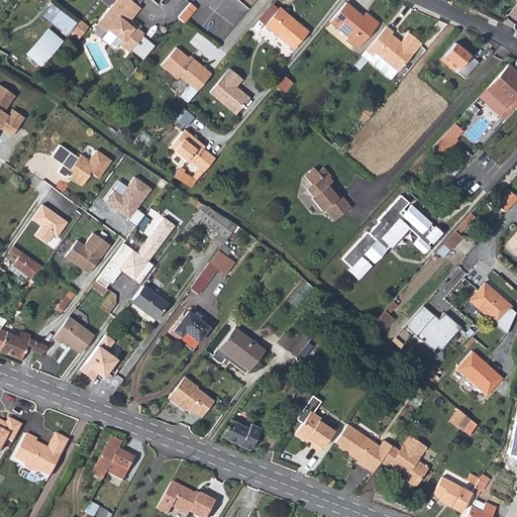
[(127,0),(112,0),(107,7),(94,24),(103,32),(105,29),(118,41),(116,44),(125,53),(127,49),(139,35),(140,33),(133,28),(132,30),(127,25),(126,22),(138,9),(127,0)]
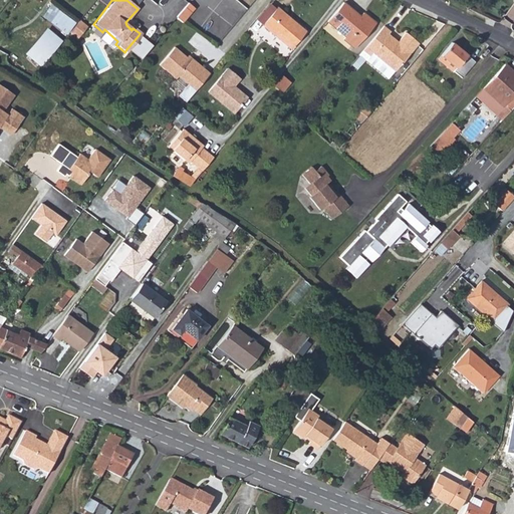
[(197,6),(191,0),(190,0),(178,15),(185,21),(197,6)]
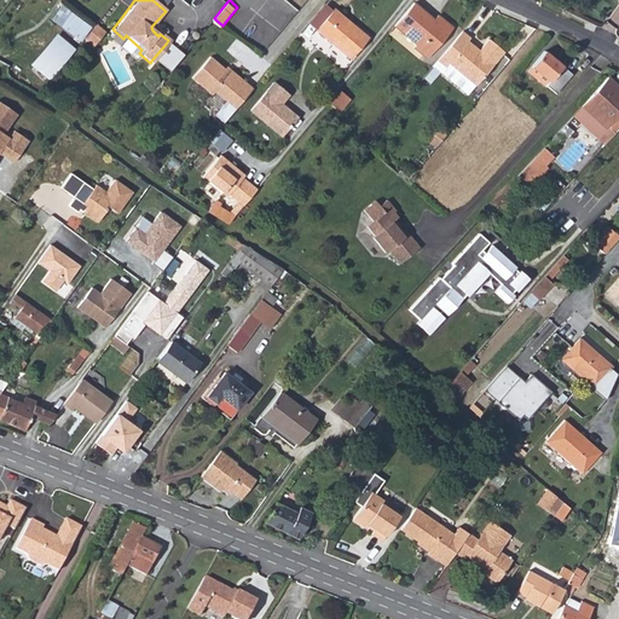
[(435,18),(416,3),(395,25),(417,45),(415,47),(428,58),(455,27),(439,15),(435,18)]
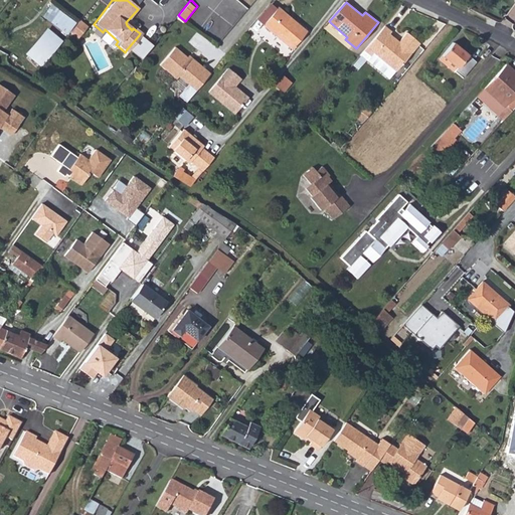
[(49,5),(40,17),(65,35),(74,23),(49,5)]
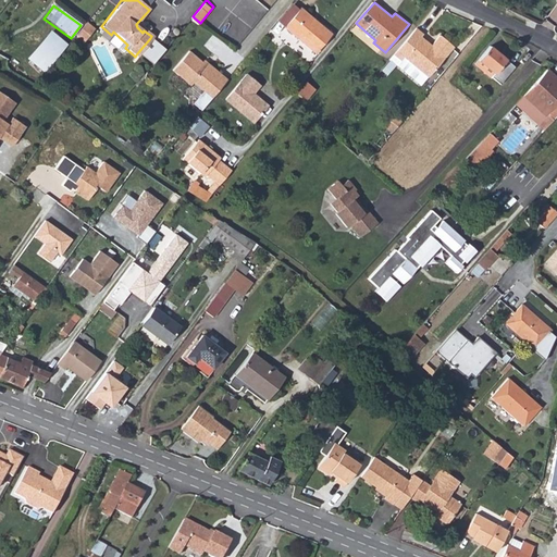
[(298,11),(285,26),(317,53),(332,36),(319,25),(317,26),(298,11)]
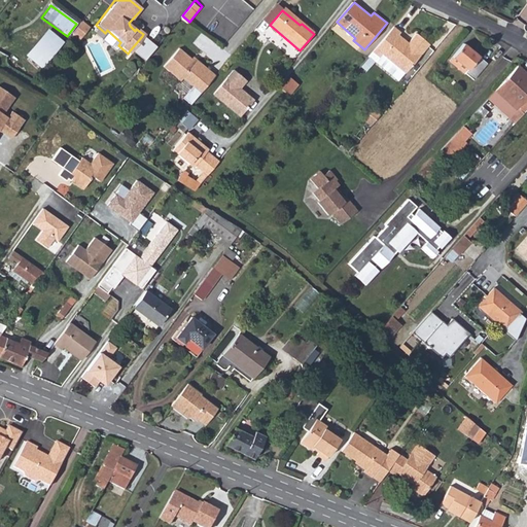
[(83,19),(72,31),(80,38),(91,26),(83,19)]
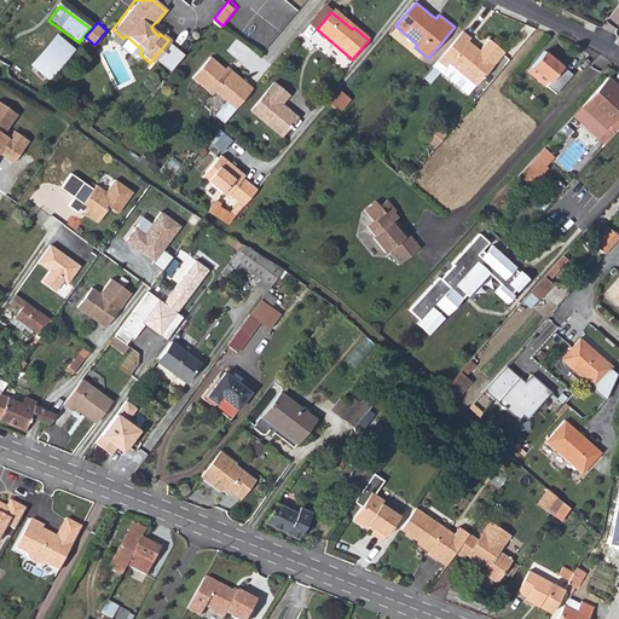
[(472,38),(463,30),(463,32),(439,61),(446,67),(440,75),(467,98),(476,86),(505,52),(491,39),(480,51),(479,53),(475,50),(476,47),(469,41),(472,38)]
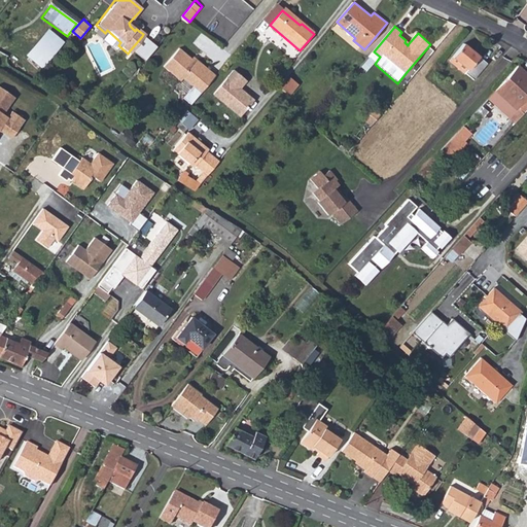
[(154,47),(142,36),(130,50),(142,62),(154,47)]
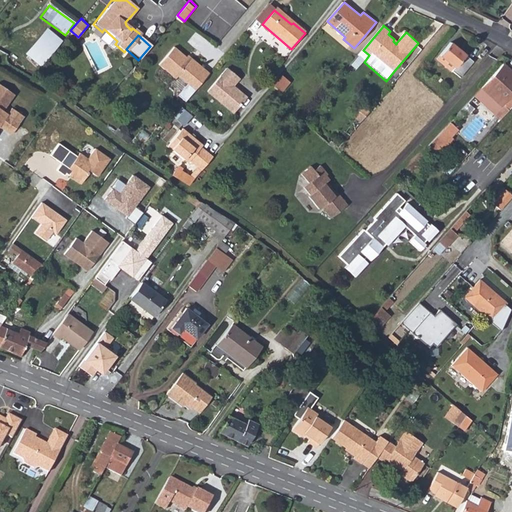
[(451,71),(452,70),(456,74),(460,77),(473,62),(450,42),(440,55),(437,59),(451,71)]
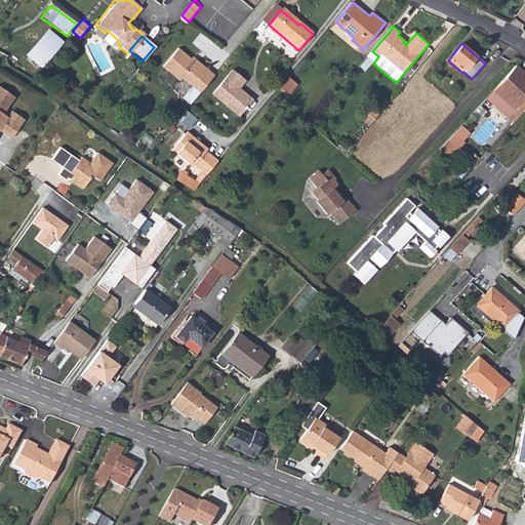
[(179,80),(197,94),(212,77),(195,62),(193,64),(188,59),(176,49),(161,68),(177,82),(179,80)]
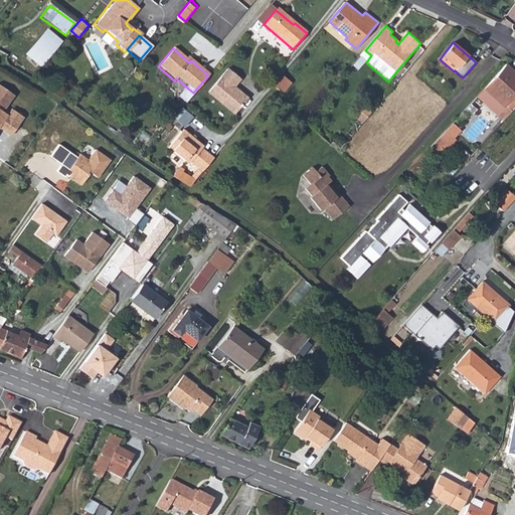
[(514,71),(506,63),(484,88),(504,107),(506,105),(512,111),(514,107),(514,71)]
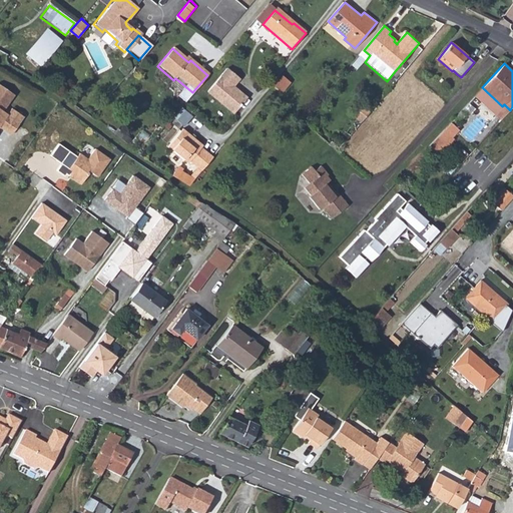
[(224,66),(204,91),(231,113),(246,96),(233,85),(239,78),(224,66)]
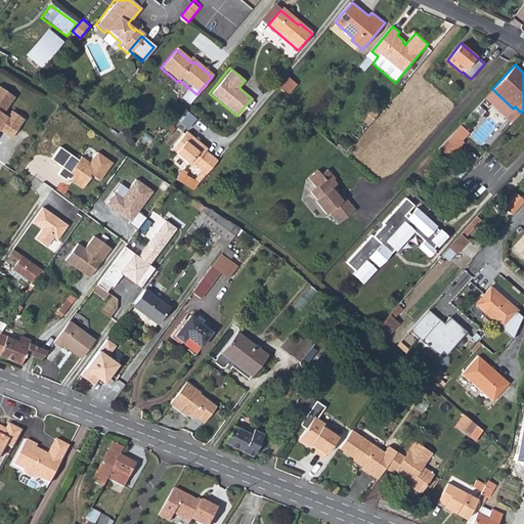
[(289,77),(280,86),(289,92),(297,83),(289,77)]
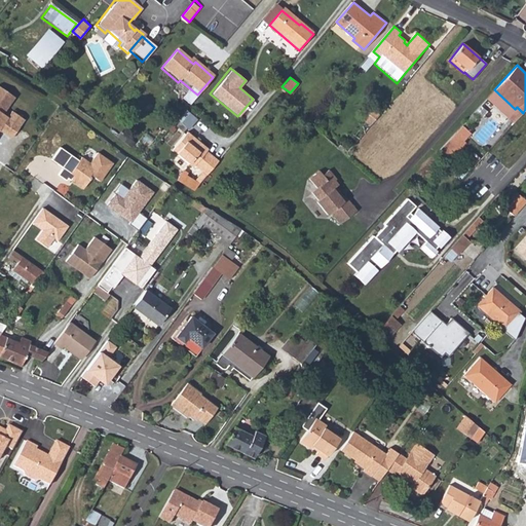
[(0,129),(11,139),(25,120),(12,111),(8,117),(3,114),(14,98),(0,86),(0,129)]
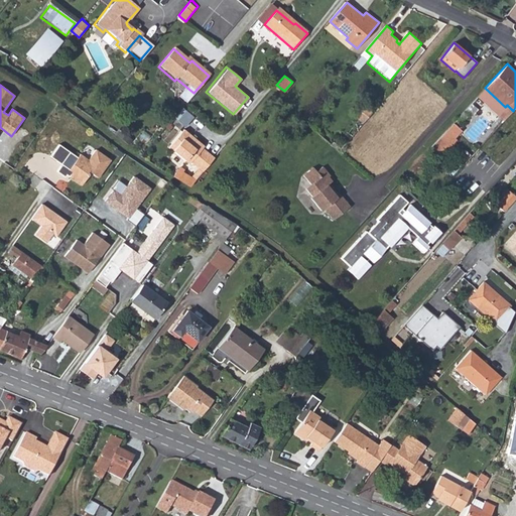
[(366,105),(357,116),(363,122),(373,110),(366,105)]
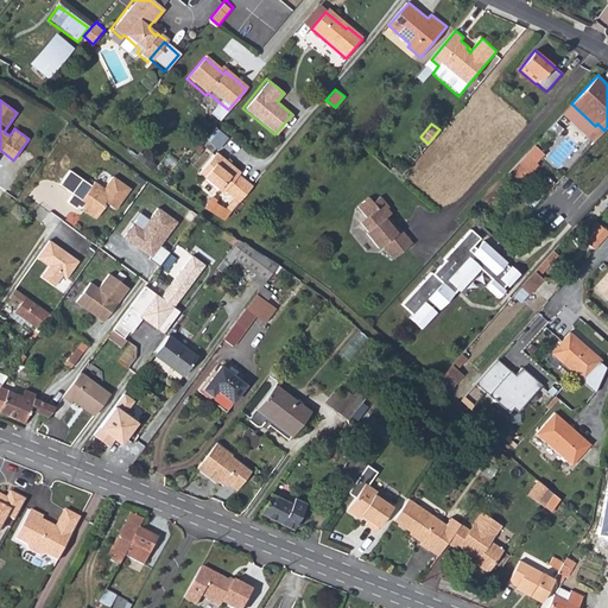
[(221,147),(229,133),(214,125),(206,139),(221,147)]
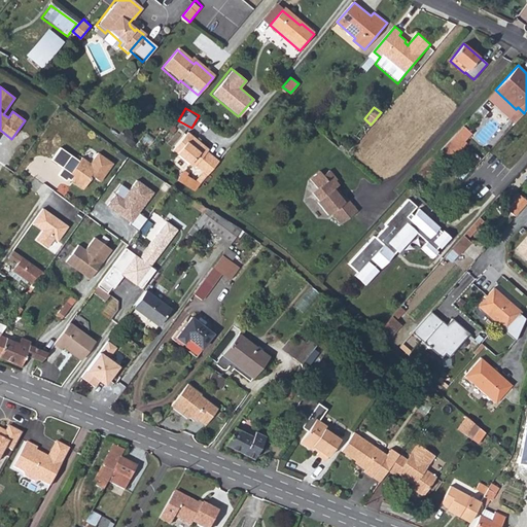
[(526,109),(524,113),(521,115),(515,123),(526,134),(526,109)]
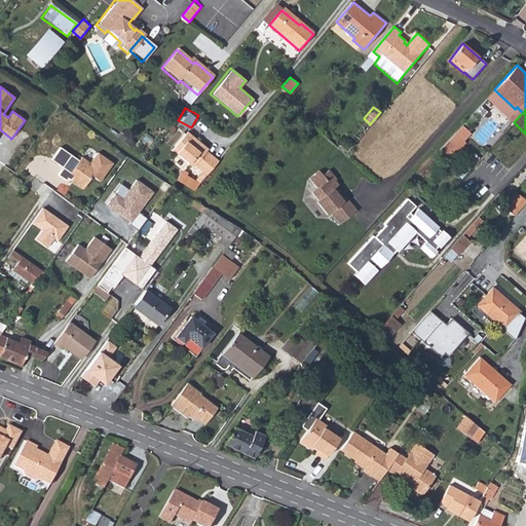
[(473,114),(461,125),(465,129),(477,118),(473,114)]
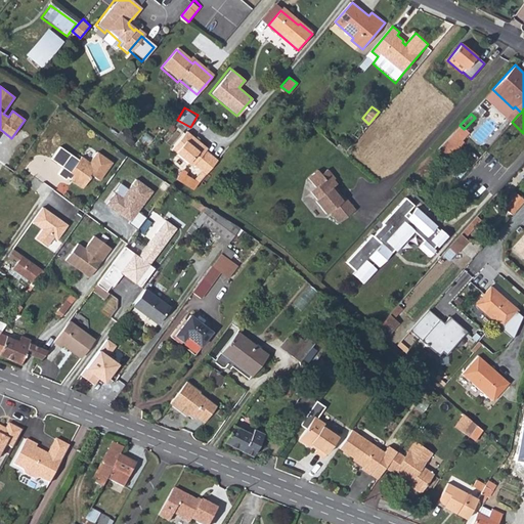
[(187,131),(173,148),(193,166),(194,164),(207,174),(218,160),(207,150),(208,148),(187,131)]
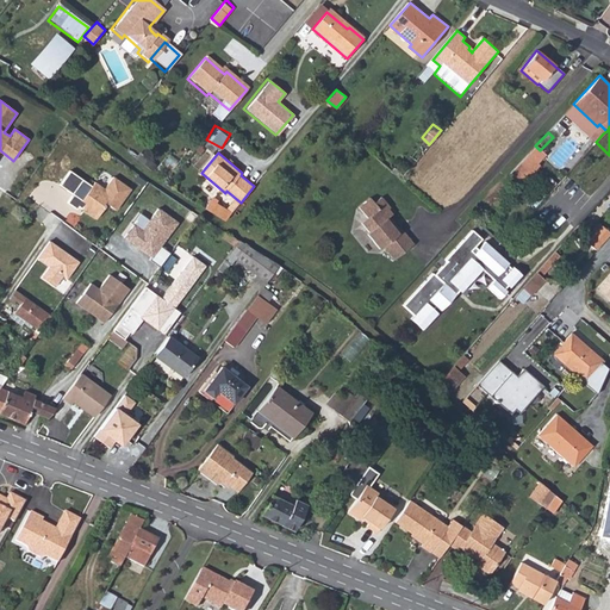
[(114,210),(129,188),(111,175),(101,186),(93,180),(89,185),(67,169),(57,184),(72,193),(66,201),(75,209),(76,206),(94,219),(104,203),(114,210)]
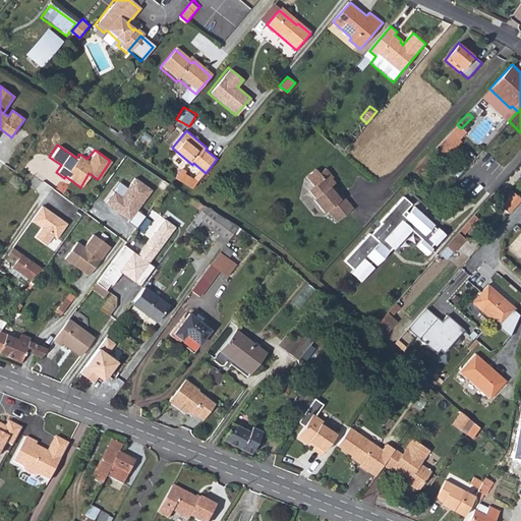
[(175,177),(187,185),(192,188),(198,181),(193,177),(180,169),(175,177)]
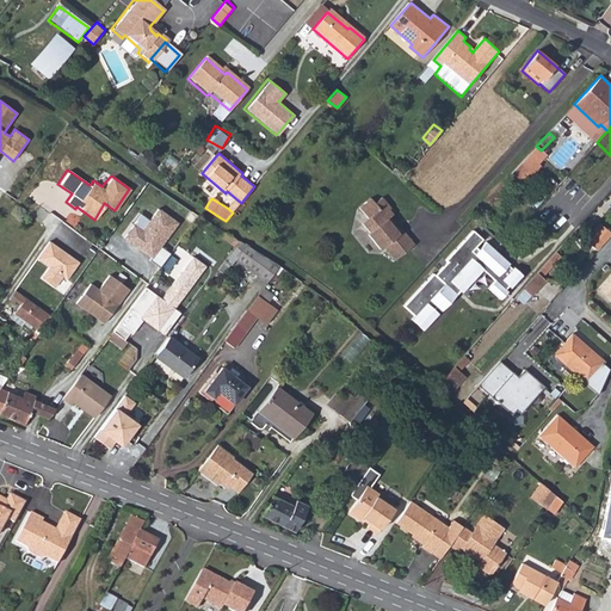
[(413,245),(402,230),(401,232),(396,234),(386,221),(389,218),(393,215),(389,210),(390,209),(382,198),(374,204),(370,199),(358,209),(366,220),(360,224),(368,234),(366,235),(378,250),(383,246),(394,260),(413,245)]
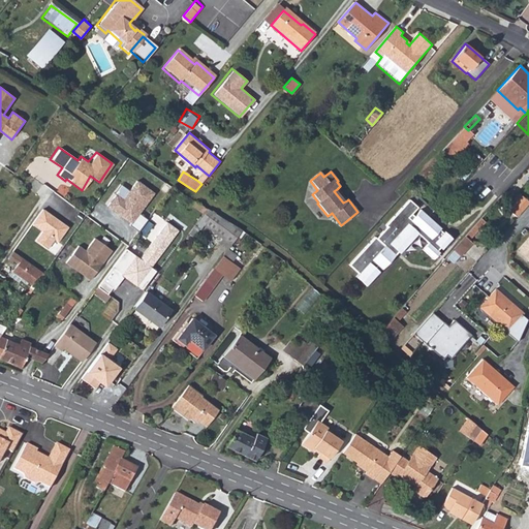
[(115,193),(105,206),(126,221),(136,230),(145,219),(137,214),(153,192),(135,180),(121,198),(115,193)]
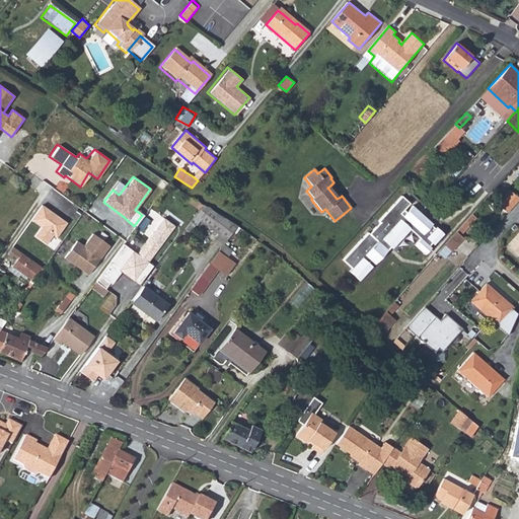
[(341,197),(330,186),(327,188),(337,199),(341,197)]
